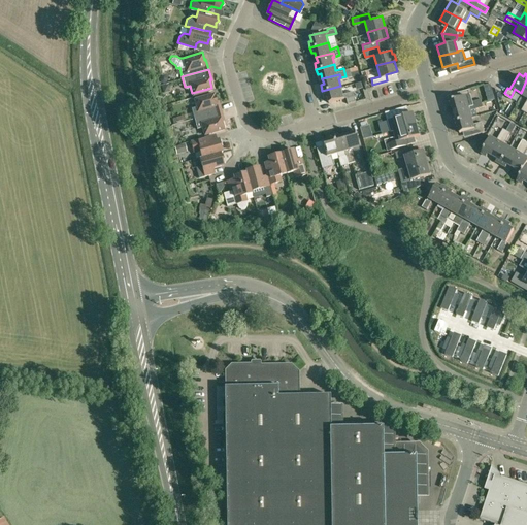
[(340,86),(322,91),(324,96),(327,95),(328,100),(346,96),(346,97),(354,95),(352,89),(341,92),(340,86)]
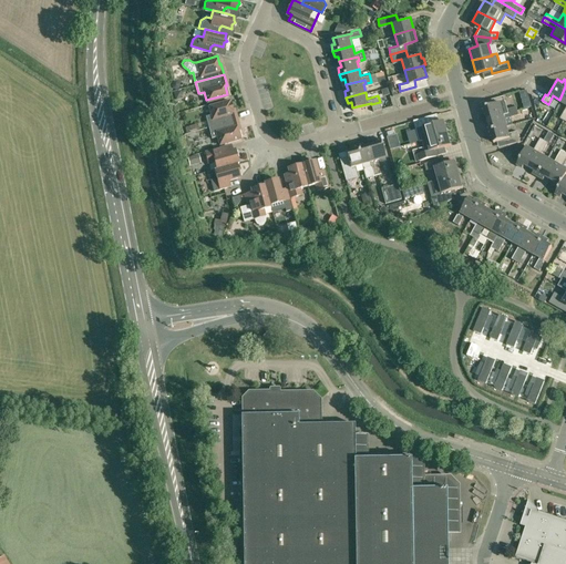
[(207,125),(236,118),(233,106),(232,106),(228,99),(207,104),(209,112),(204,114),(207,125)]
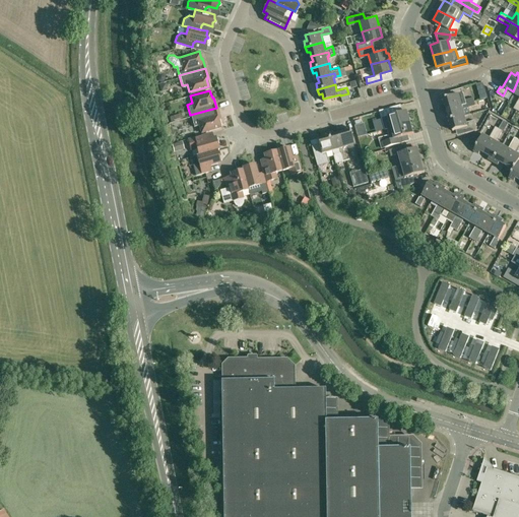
[(469,105),(467,97),(459,99),(457,92),(440,97),(441,103),(444,102),(446,107),(463,103),(464,106),(469,105)]
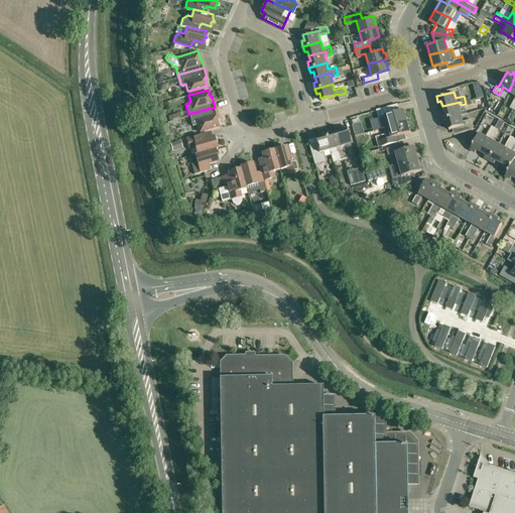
[(460,102),(442,106),(443,111),(440,112),(442,117),(460,113),(458,106),(461,105),(460,102)]
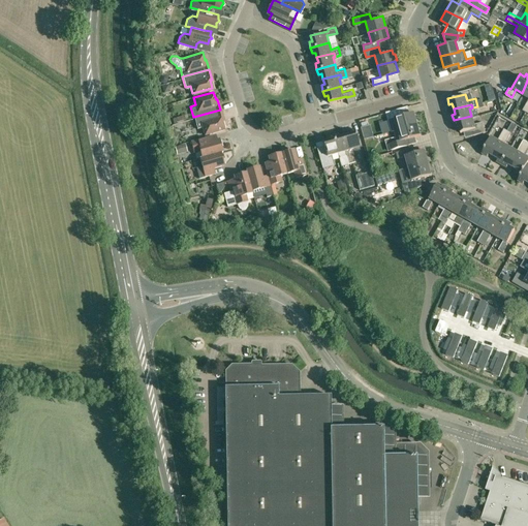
[(397,127),(416,122),(413,111),(400,115),(398,106),(385,111),(383,111),(386,121),(392,123),(396,122),(397,127)]
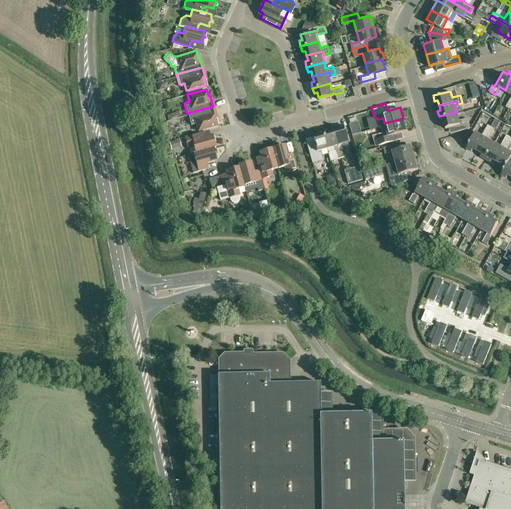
[(216,115),(213,106),(187,113),(190,123),(195,121),(197,129),(216,123),(214,116),(216,115)]
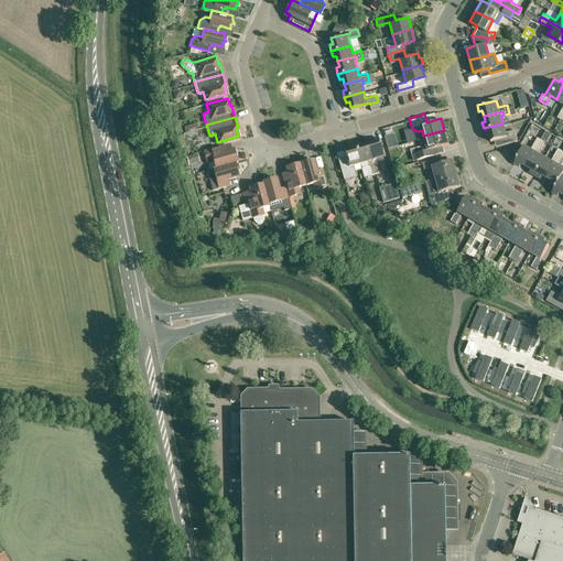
[(502,123),(484,128),(485,135),(488,133),(490,139),(502,136),(505,142),(517,139),(513,128),(505,130),(502,123)]
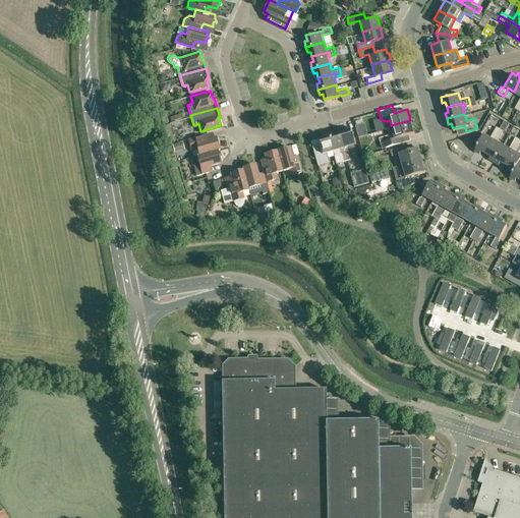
[(410,120),(391,125),(393,132),(379,135),(382,147),(402,140),(400,135),(413,131),(410,120)]
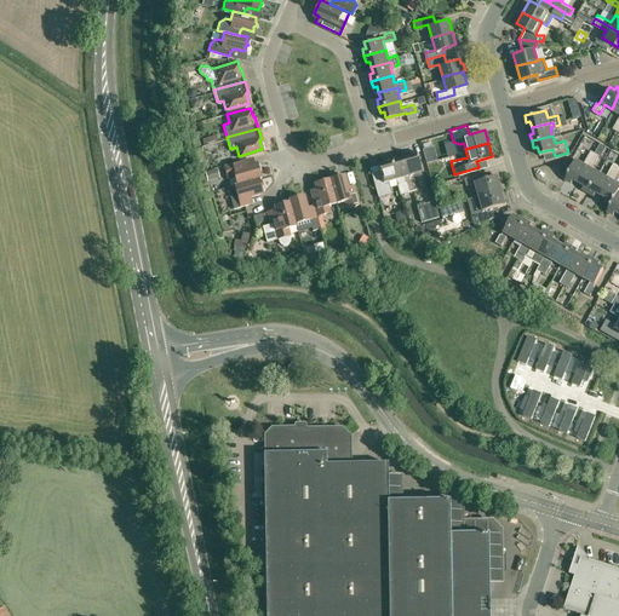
[(590,148),(586,154),(595,159),(599,153),(590,148)]
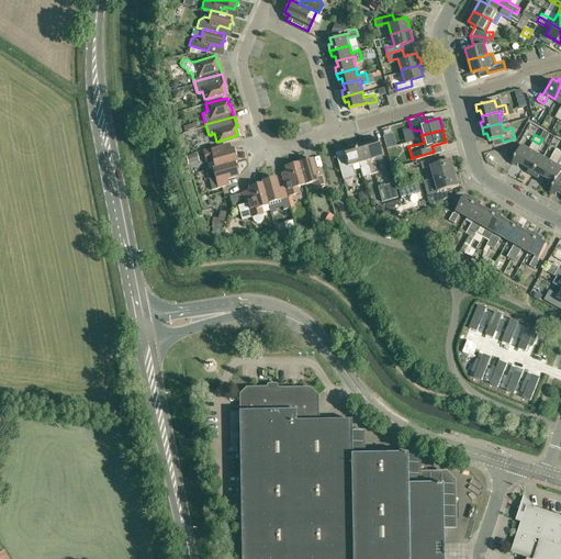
[(367,167),(376,165),(373,156),(381,154),(376,135),(369,136),(370,140),(365,142),(370,160),(366,161),(367,167)]
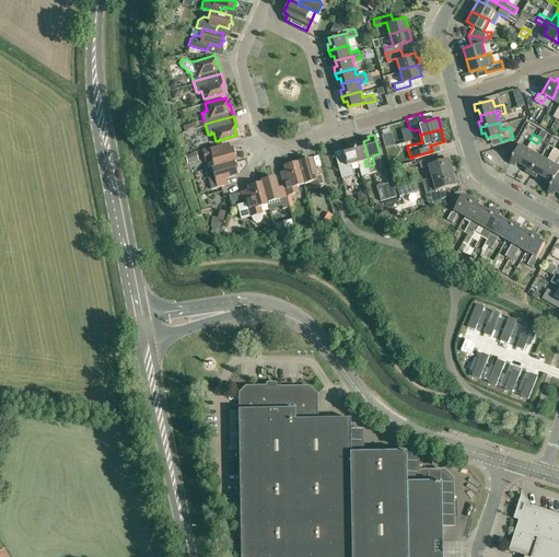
[(369,160),(363,141),(358,142),(357,139),(351,141),(357,160),(357,162),(359,164),(364,163),(364,161),(369,160)]
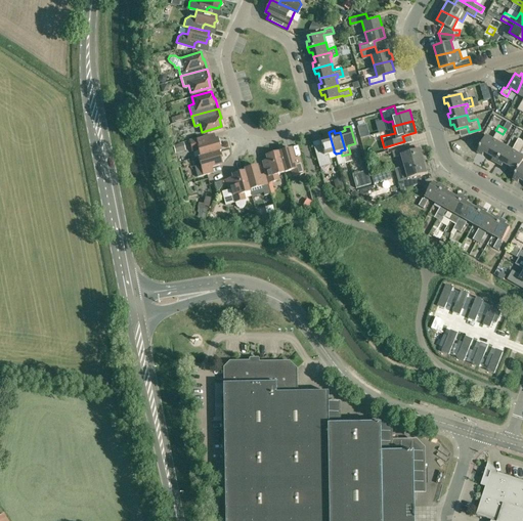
[(503,134),(495,130),(491,137),(485,133),(476,149),(481,153),(483,149),(487,153),(496,136),(499,138),(503,134)]
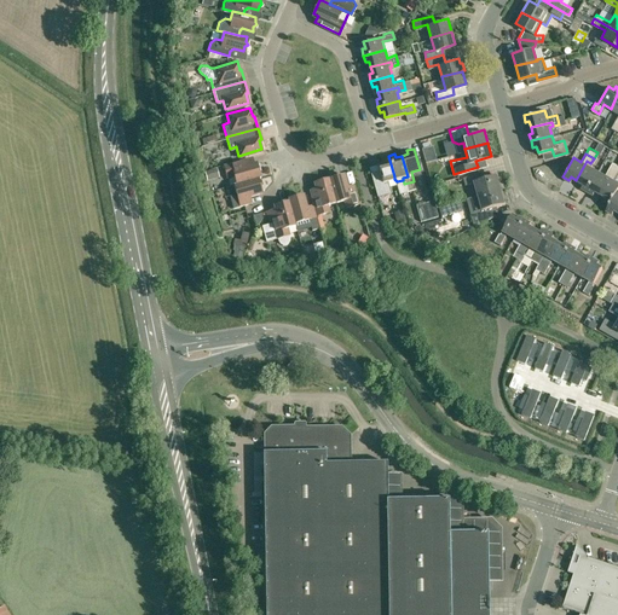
[(394,177),(388,156),(381,157),(382,161),(376,163),(377,169),(370,172),(376,195),(390,191),(386,179),(394,177)]
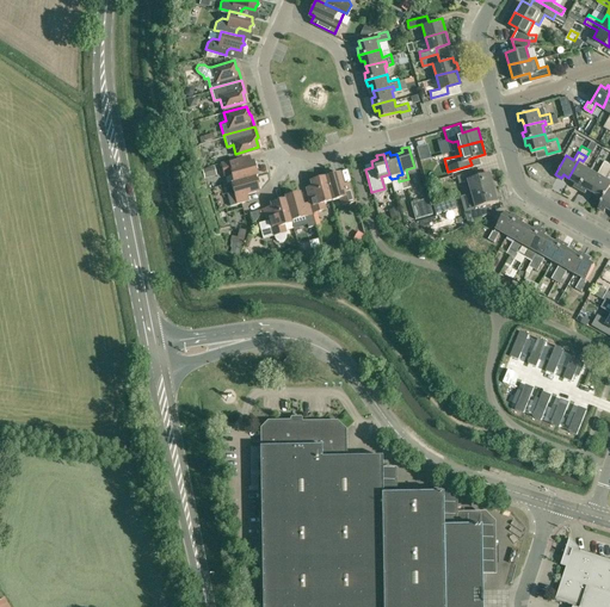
[(232,179),(253,174),(256,173),(252,159),(235,163),(233,156),(220,160),(223,173),(229,171),(232,179)]
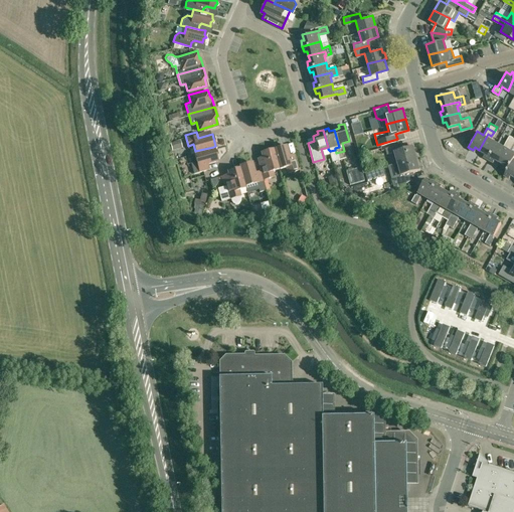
[(488,134),(479,150),(484,152),(482,155),(487,158),(496,142),(490,139),(491,136),(488,134)]
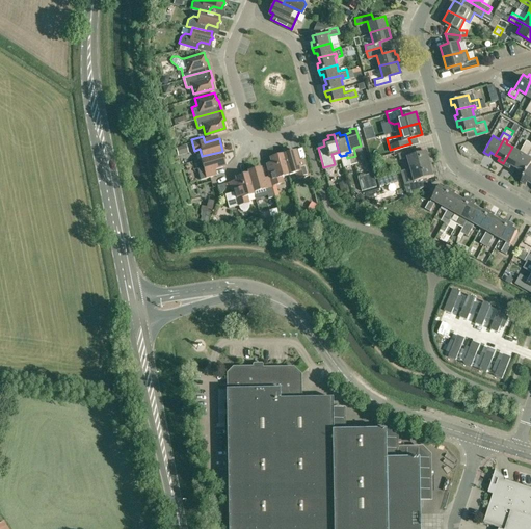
[(512,147),(503,163),(508,166),(510,163),(514,165),(524,150),(527,152),(530,147),(523,142),(519,150),(512,147)]
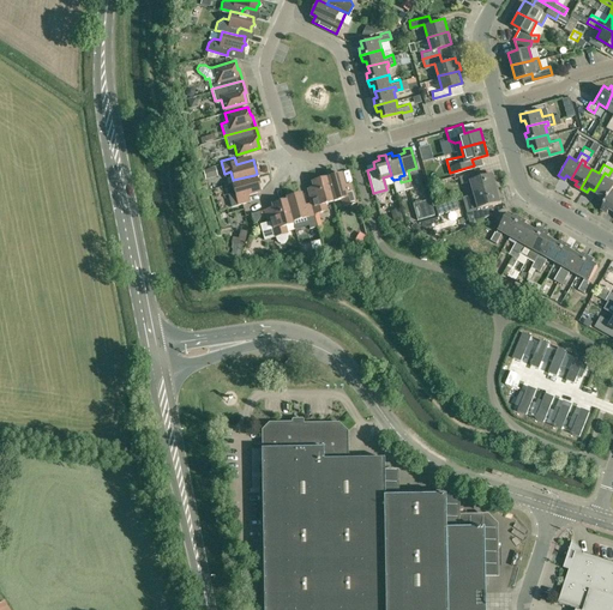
[(325,175),(331,199),(341,197),(342,204),(355,200),(352,186),(344,188),(340,171),(338,171),(336,170),(334,171),(331,174),(325,175)]
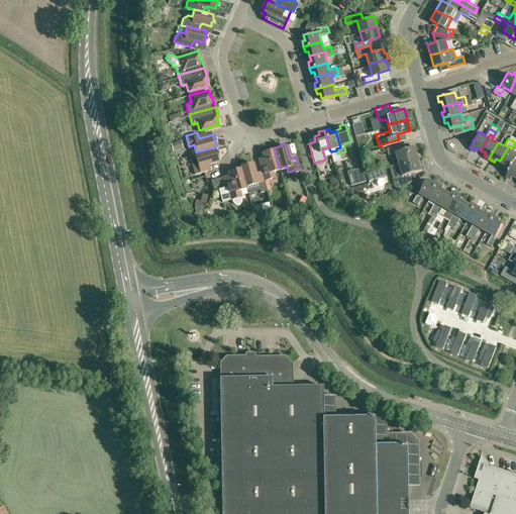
[(398,162),(417,157),(414,145),(401,148),(400,143),(386,146),(388,152),(395,150),(398,162)]
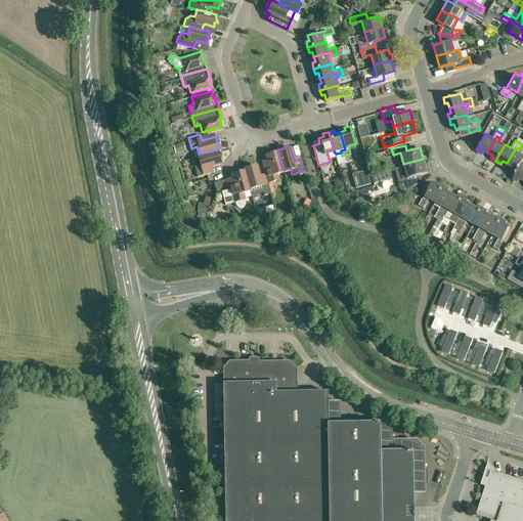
[(522,154),(518,152),(519,149),(516,147),(507,163),(512,166),(510,169),(515,171),(521,161),(522,157),(522,154)]
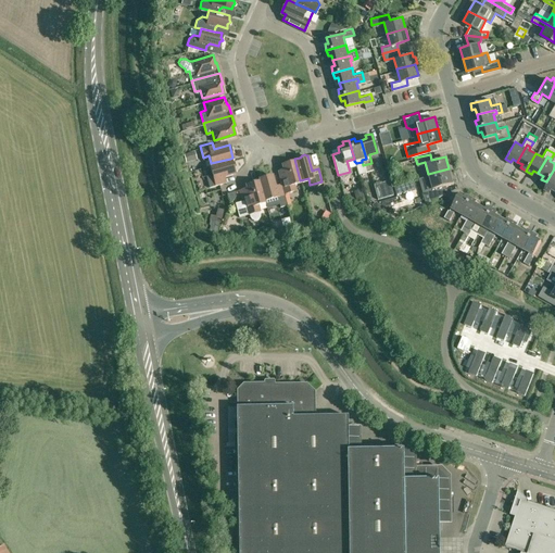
[(230,159),(211,163),(209,164),(211,172),(205,174),(209,186),(221,181),(219,176),(235,172),(230,159)]
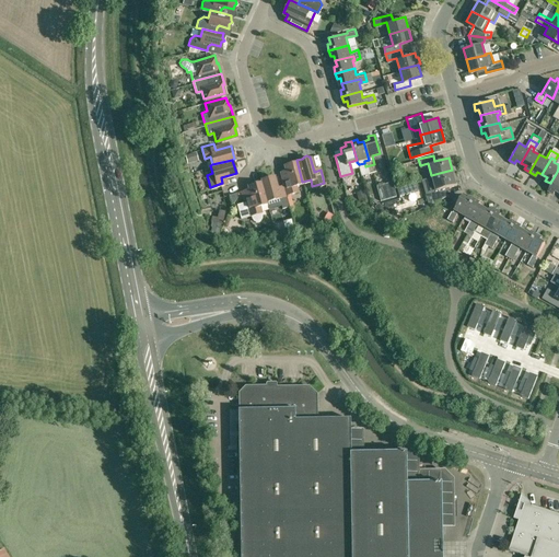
[(302,182),(297,160),(290,162),(289,161),(286,161),(284,163),(283,163),(288,180),(281,181),(283,188),(284,194),(297,190),(294,184),(302,182)]
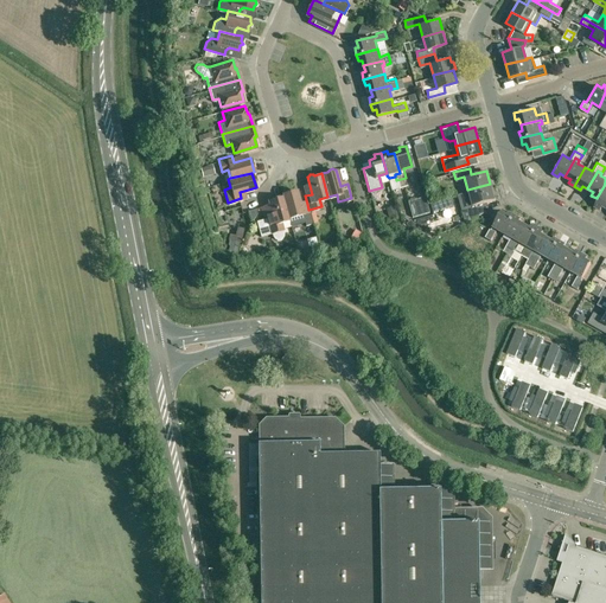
[(490,184),(467,190),(472,204),(460,207),(464,219),(483,211),(480,201),(495,198),(490,184)]
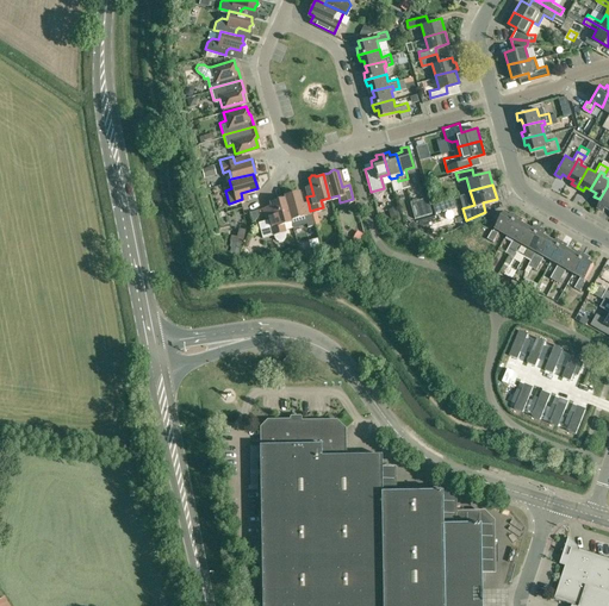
[(600,199),(596,205),(602,208),(604,206),(608,208),(608,187),(607,187),(600,199)]
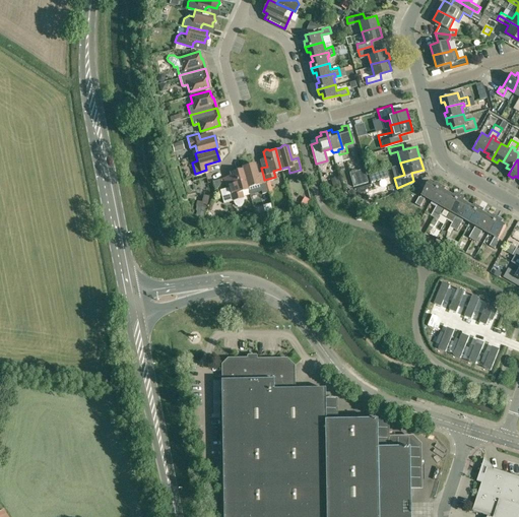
[(266,184),(264,180),(263,175),(257,176),(253,162),(241,166),(241,168),(247,186),(254,184),(256,189),(260,188),(261,192),(267,190),(266,184)]
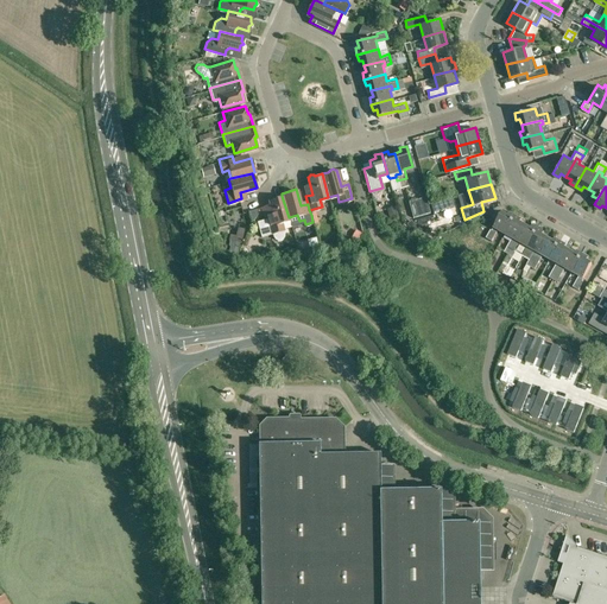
[(412,215),(429,210),(424,195),(408,199),(412,215)]
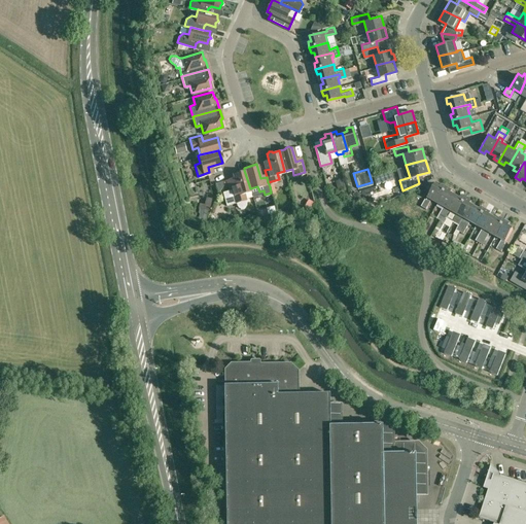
[(225,204),(234,201),(236,201),(236,203),(237,205),(240,207),(242,207),(244,205),(245,203),(245,201),(245,198),(243,193),(251,189),(250,188),(244,170),(239,171),(237,170),(234,171),(233,173),(233,176),(236,183),(230,185),(231,188),(228,188),(221,190),(225,204)]
